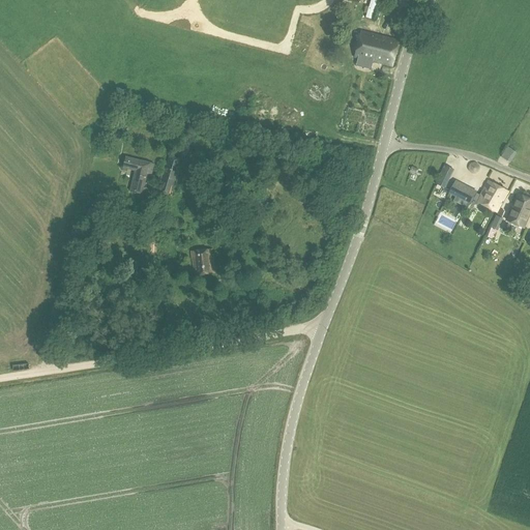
[(361,32),(355,57),(358,58),(373,61),(391,66),(398,41),(361,32)]
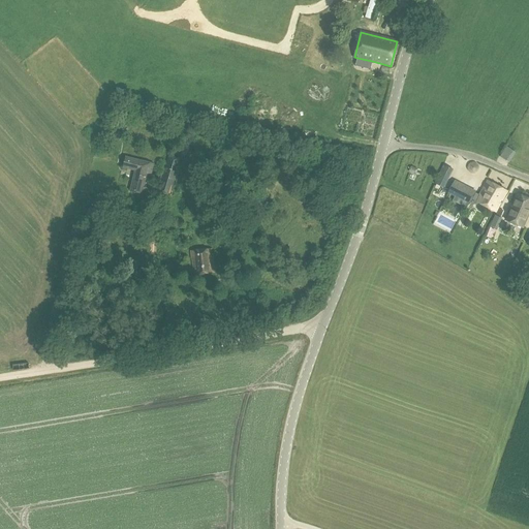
[(121,137),(122,133),(120,130),(121,125),(117,124),(116,129),(114,131),(113,135),(115,138),(118,139),(121,137)]
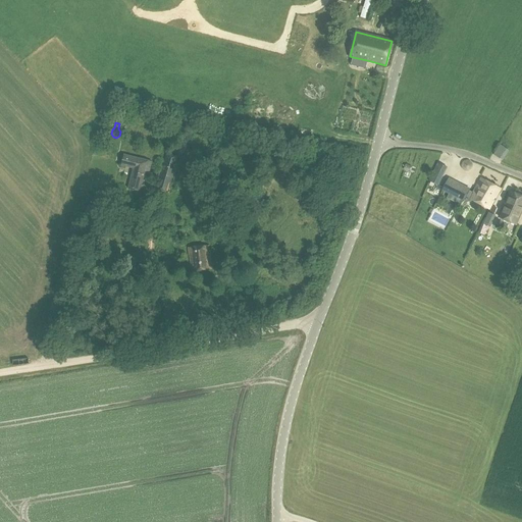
[(496,152),(506,156),(511,144),(502,140),(496,152)]
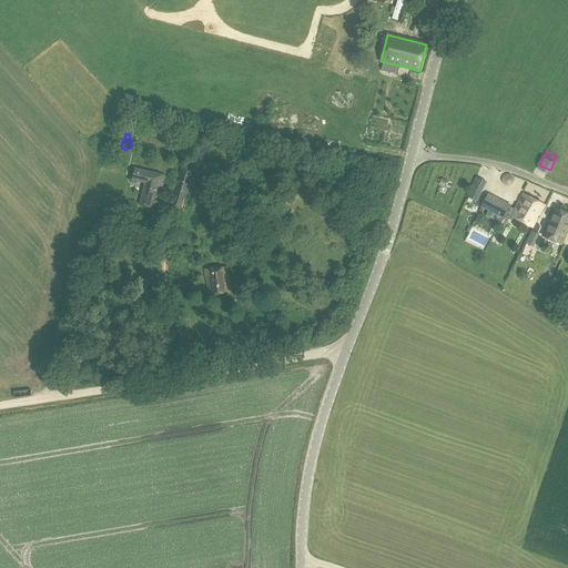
[(131,180),(137,182),(143,183),(139,204),(154,206),(156,190),(162,191),(162,189),(165,175),(140,169),(134,168),(131,180)]
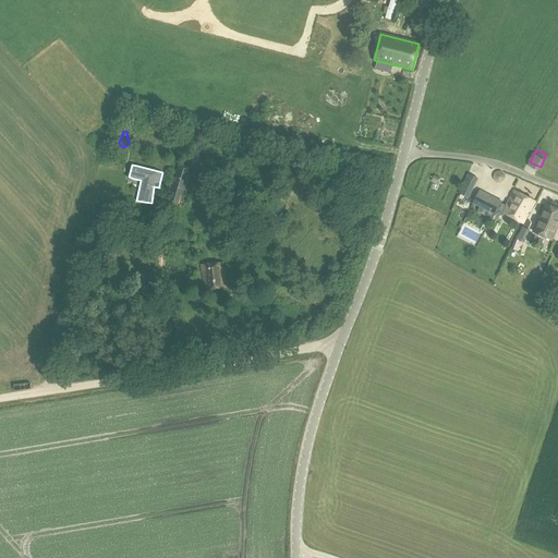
[(179,204),(186,176),(189,168),(177,165),(174,172),(167,202),(179,204)]
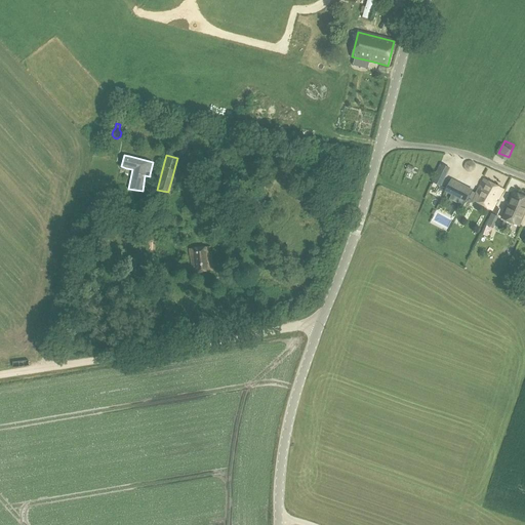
[(414,167),(407,164),(405,170),(412,173),(414,167)]
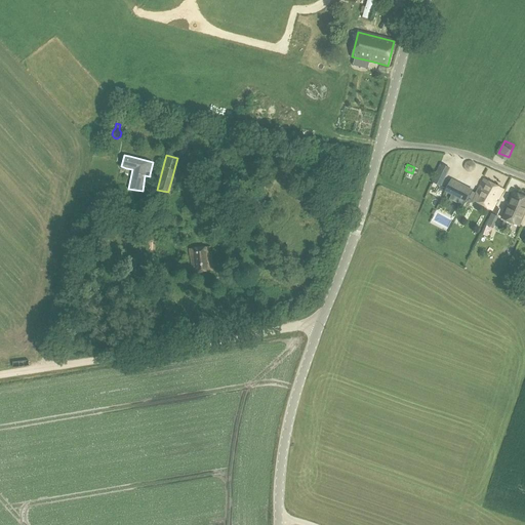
[(440,187),(443,180),(436,176),(433,183),(440,187)]
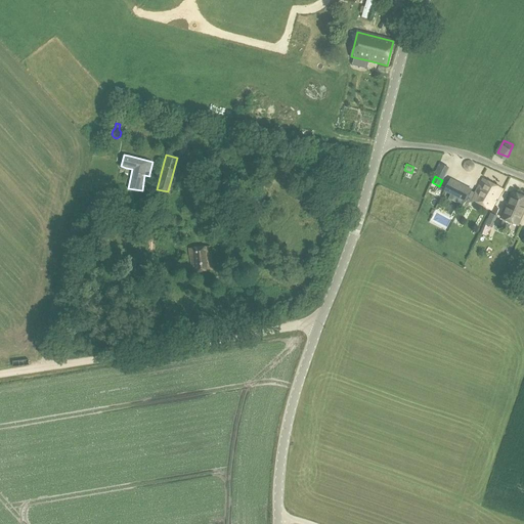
[(503,188),(483,178),(472,200),(491,209),(503,188)]
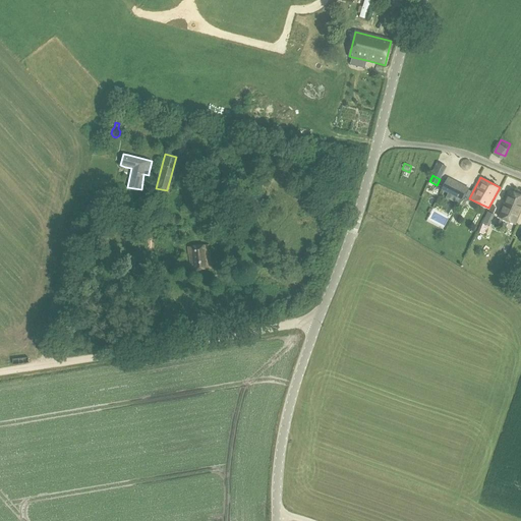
[(462,198),(466,190),(455,185),(455,182),(448,178),(443,188),(462,198)]
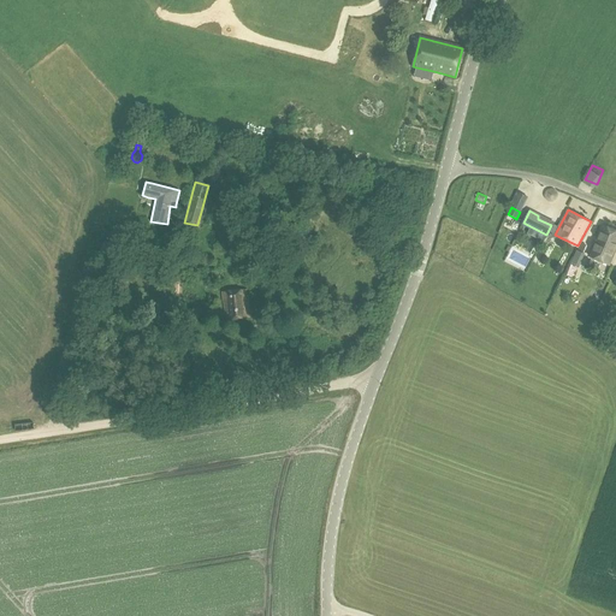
[(612,232),(593,223),(580,252),(600,261),(612,232)]
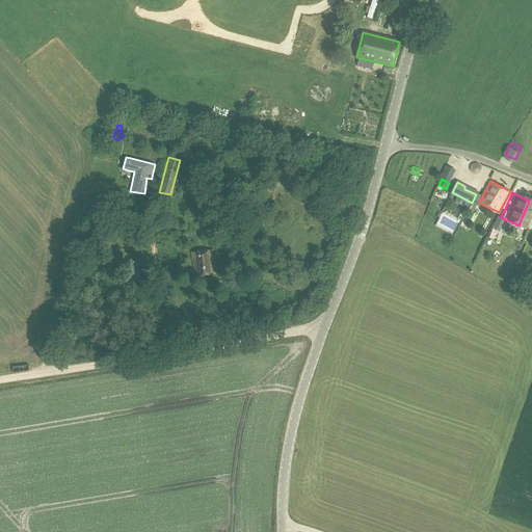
[(500,232),(504,220),(497,218),(493,229),(500,232)]
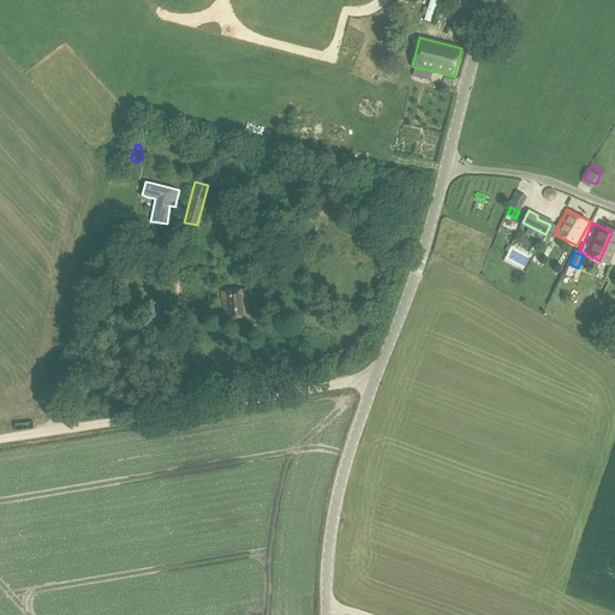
[(249,316),(245,286),(221,290),(225,320),(249,316)]
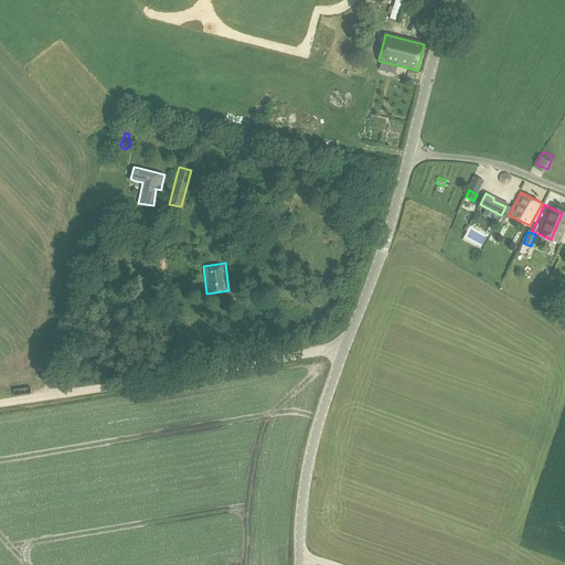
[(553,312),(564,317),(564,309),(555,306),(553,312)]
